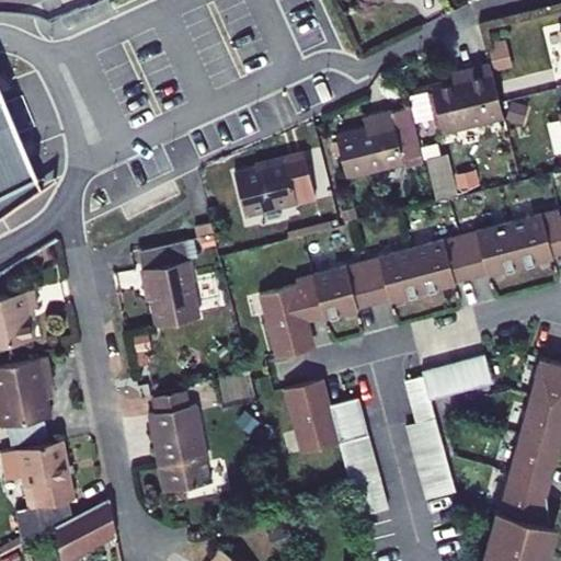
[(110,0),(103,0),(88,6),(92,18),(113,9),(110,0)]
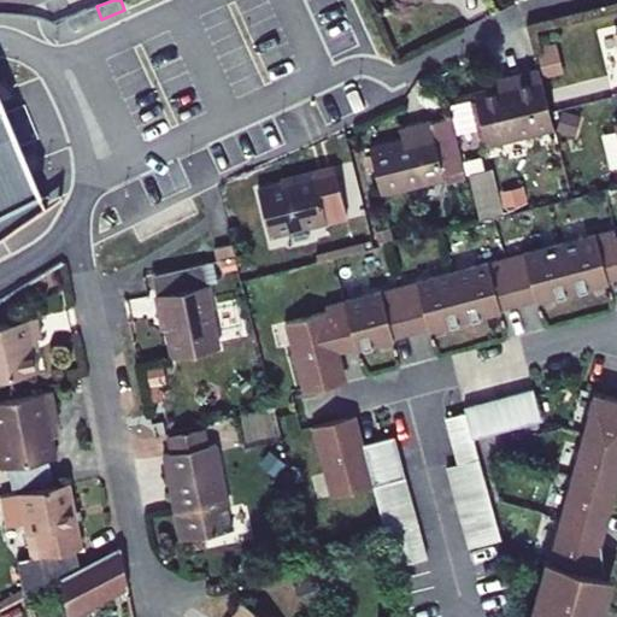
[(550,111),(540,70),(505,78),(506,86),(491,89),(474,94),(487,145),(554,128),(550,111)]
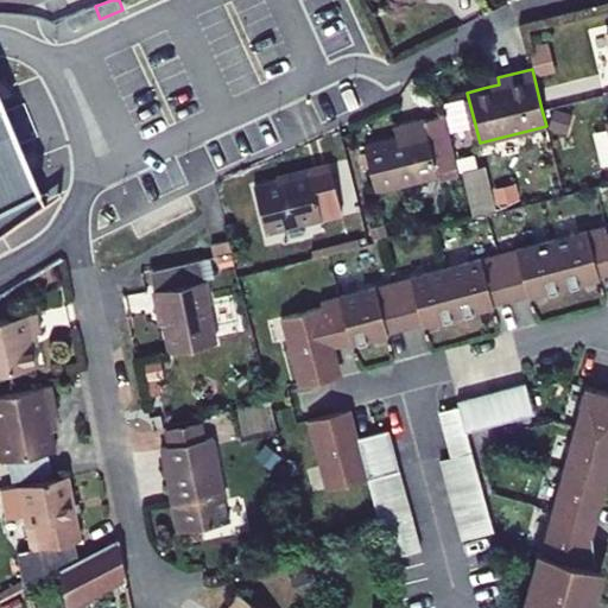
[(483,88),(499,84),(498,77),(481,81),(483,88)]
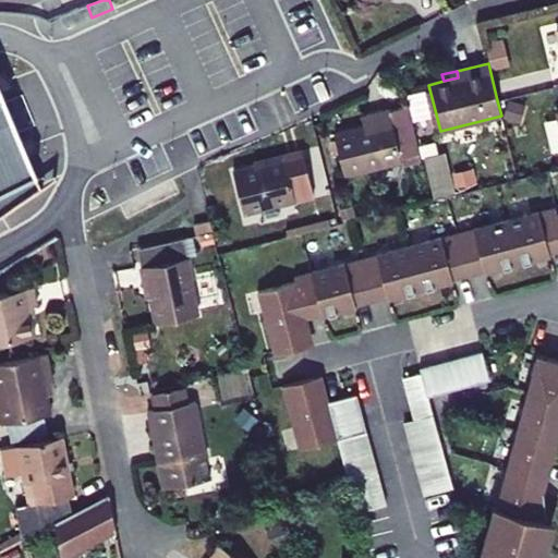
[(0,83),(0,189),(36,171),(0,83)]
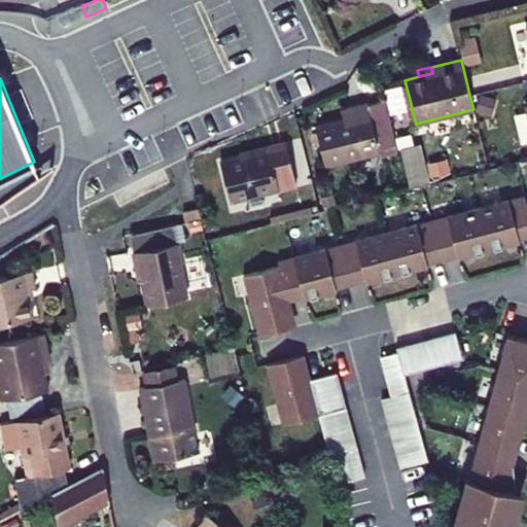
[(315,127),(325,166),(379,152),(379,150),(396,146),(385,100),(367,105),(366,104),(351,108),(353,117),(344,119),(315,127)]
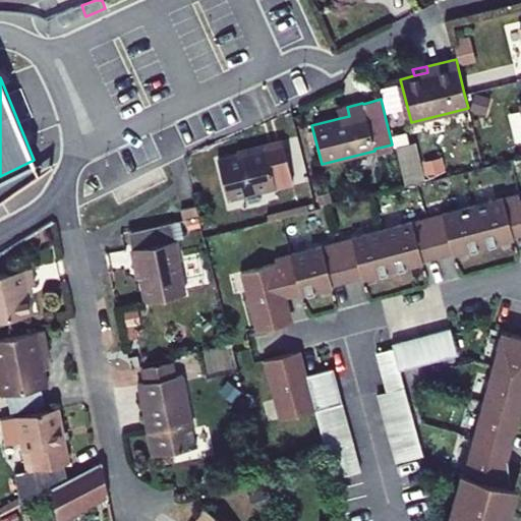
[(349,116),(347,107),(338,110),(340,118),(349,116)]
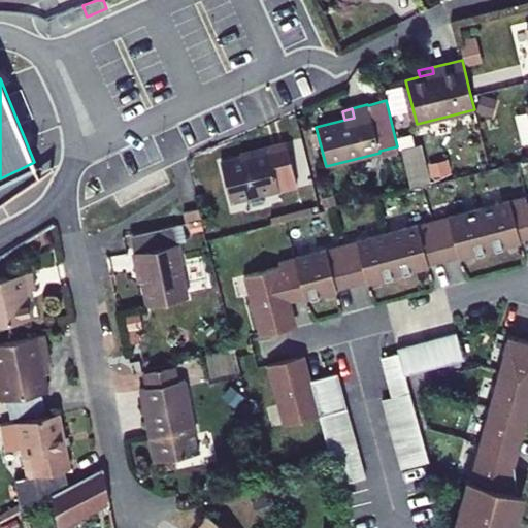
[(239,152),(241,157),(270,150),(288,145),(287,140),(239,152)]
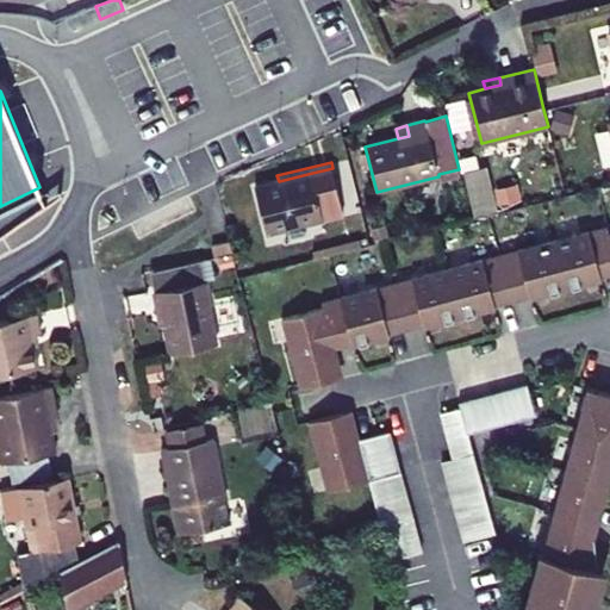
[(493,165),(471,170),(481,212),(504,205),(493,165)]
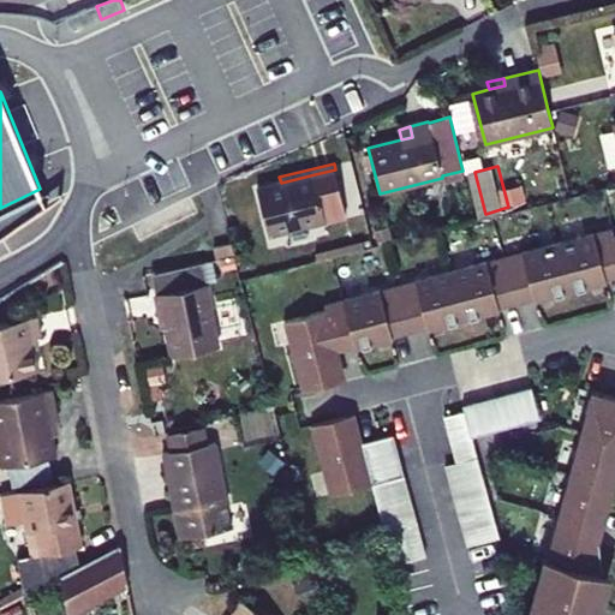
[(257,189),(268,234),(327,220),(346,215),(335,169),(315,174),(281,183),(257,189)]
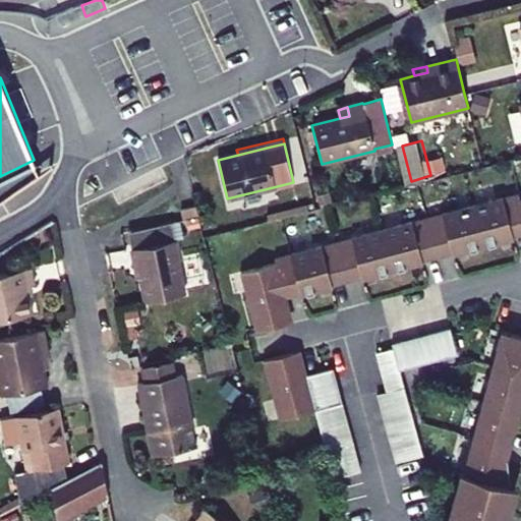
[(374,151),(375,156),(394,152),(392,145),(374,149),(374,151)]
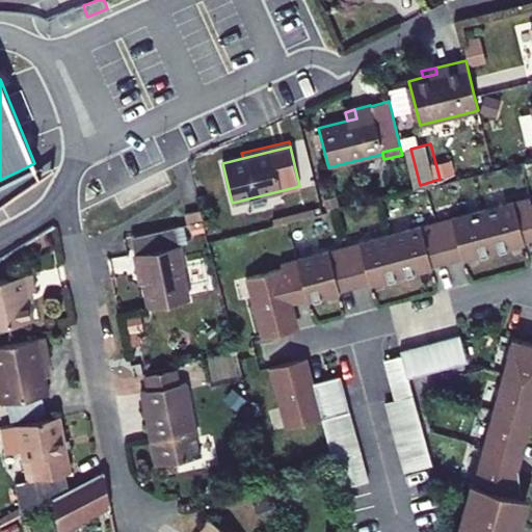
[(531,240),(531,211),(530,205),(528,197),(482,210),(493,253),(525,244),(524,242),(531,240)]
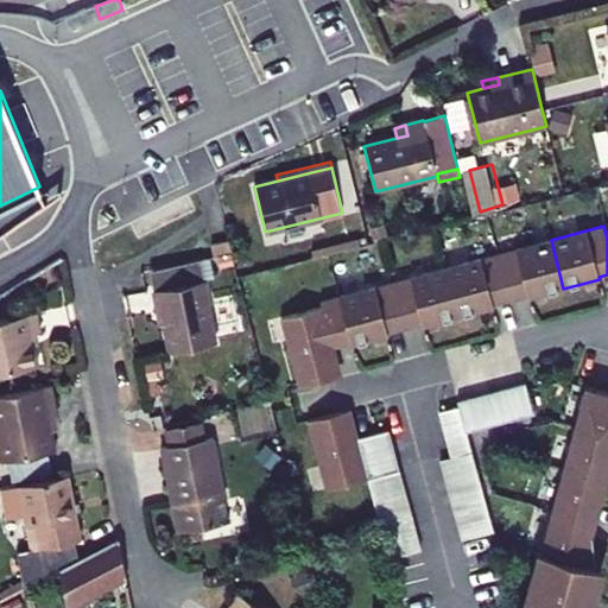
[(563,289),(551,240),(499,254),(511,301),(529,296),(529,298),(563,289)]
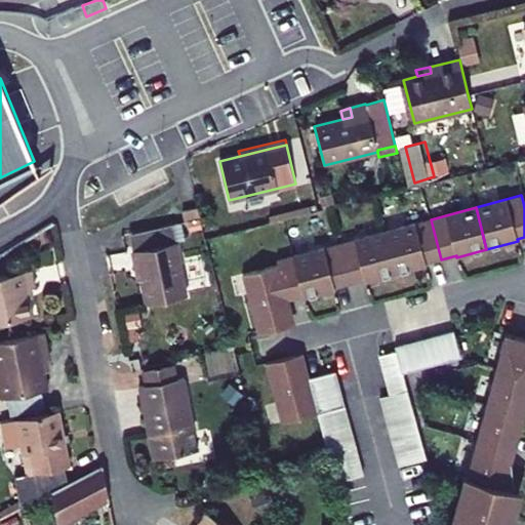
[(441,259),(431,219),(385,231),(396,274),(427,266),(426,264),(441,259)]
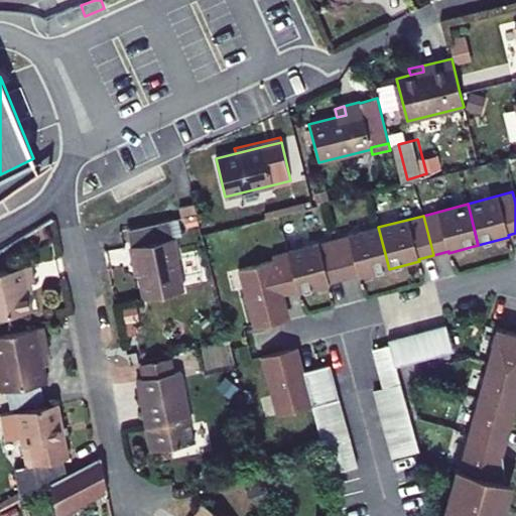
[(389,269),(378,227),(334,239),(344,279),(359,275),(359,276),(389,269)]
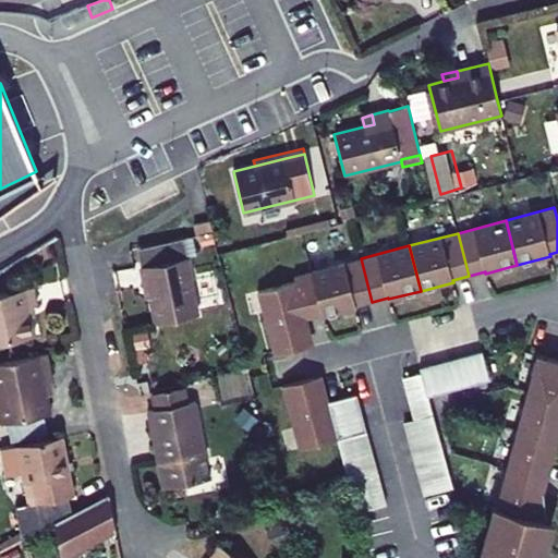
[(189,257),(141,267),(144,286),(148,284),(152,298),(156,323),(197,315),(190,276),(192,276),(189,257)]
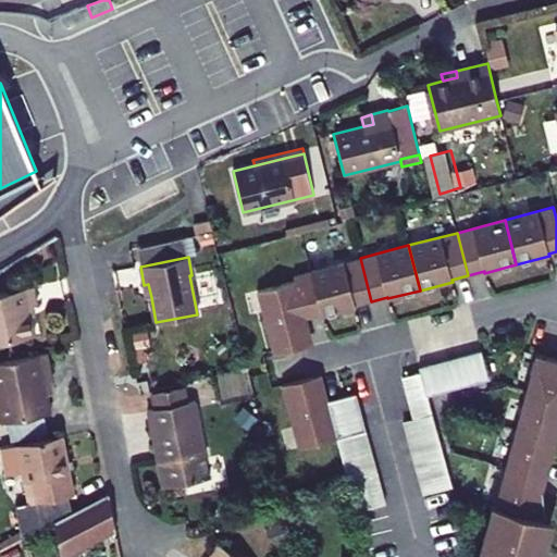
[(371,301),(360,258),(310,271),(322,313),(322,316),(356,307),(356,305),(371,301)]
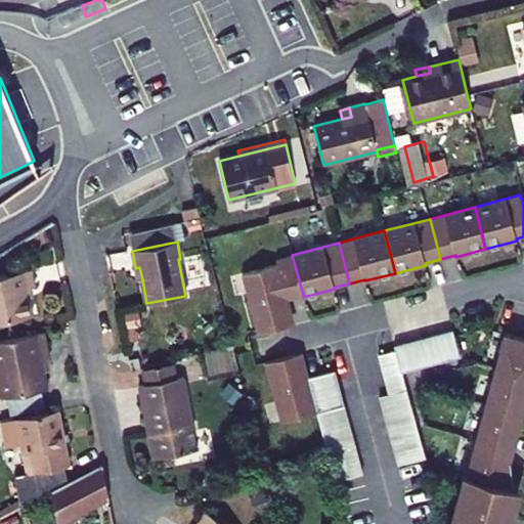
[(277,264),(275,264),(288,310),(291,309),(289,299),(303,295),(292,255),(276,259),(277,264)]
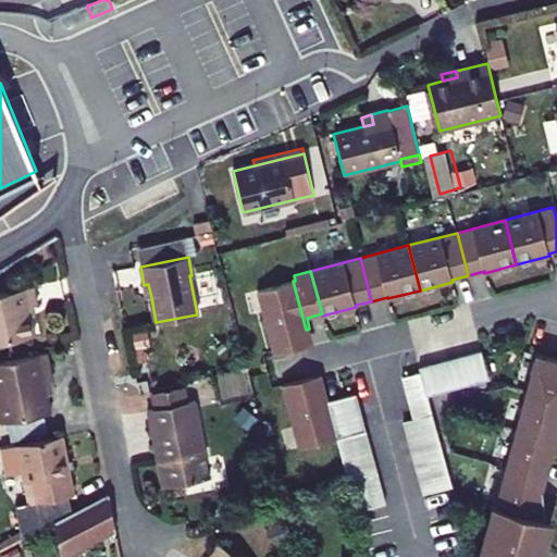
[(274,354),(306,346),(302,331),(306,330),(293,281),(258,291),(274,354)]
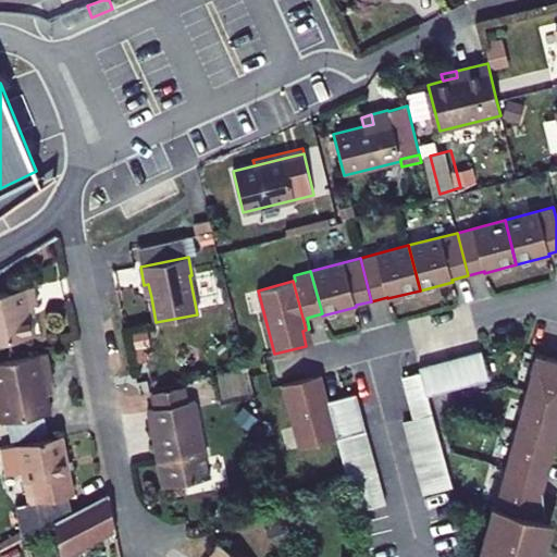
[(0,342),(35,335),(31,316),(28,306),(34,305),(36,304),(33,286),(0,293),(0,342)]
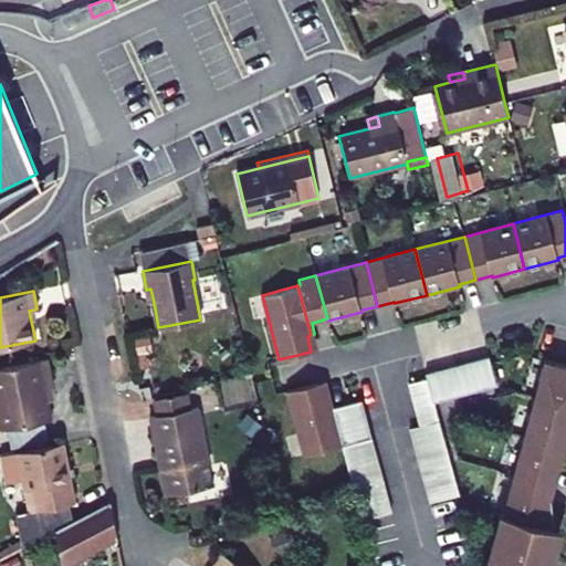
[(489,356),(473,359),(481,389),(496,385),(491,363),(489,356)]
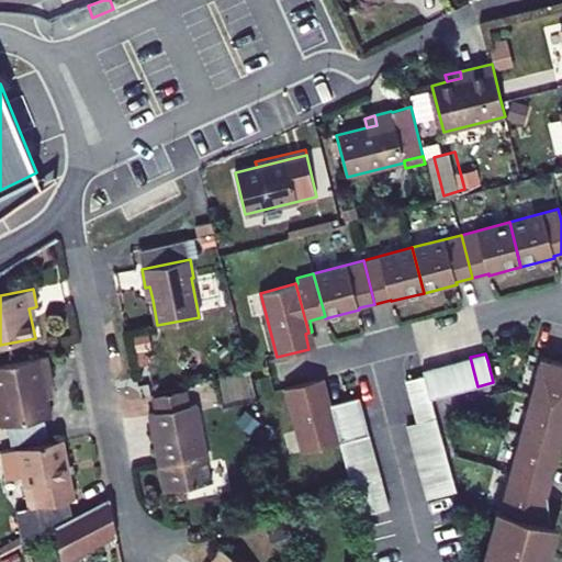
[(45,418),(51,417),(47,398),(45,388),(53,386),(46,356),(0,364),(0,418),(1,427),(7,426),(45,418)]
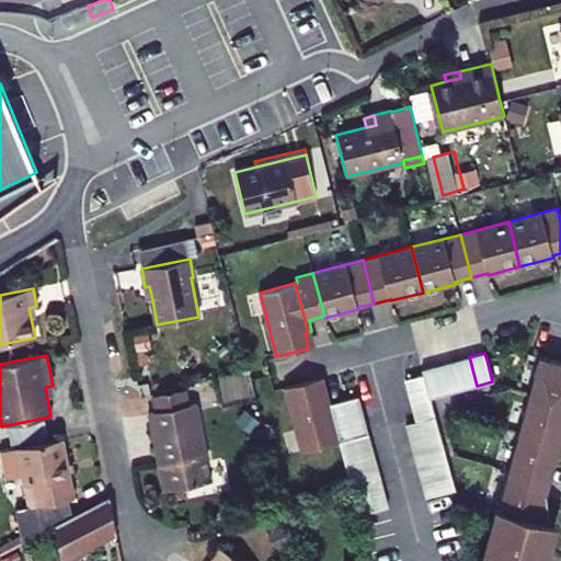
[(469,356),(453,361),(460,390),(477,386),(469,356)]
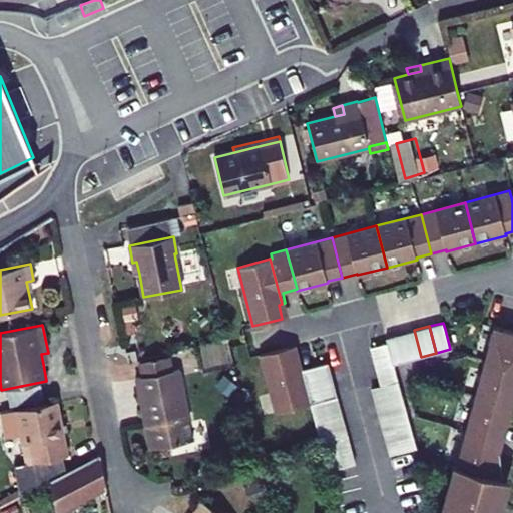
[(512,330),(494,326),(485,361),(512,368),(512,330)]
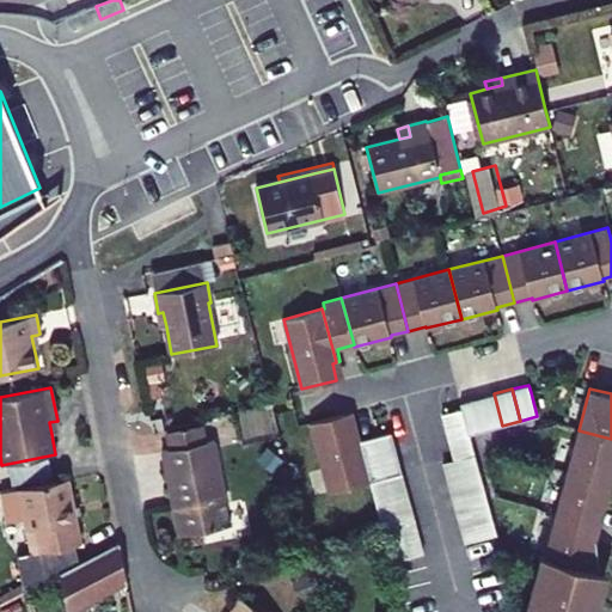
[(494,393),(477,398),(485,430),(502,426),(494,393)]
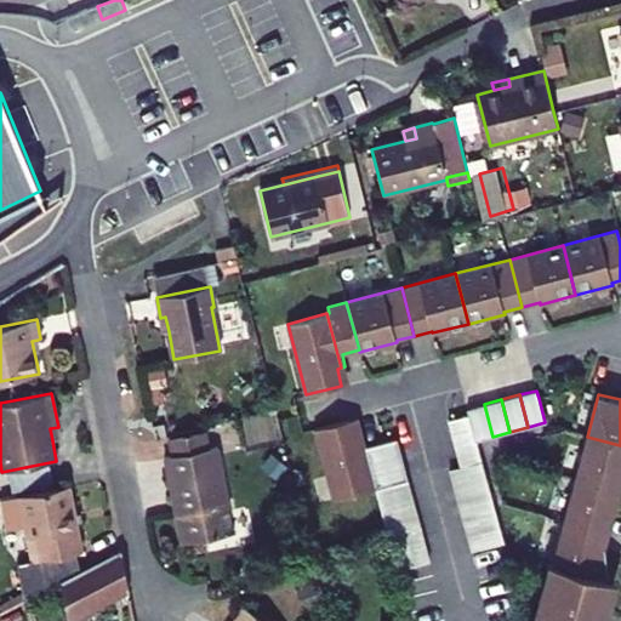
[(484,404),(466,409),(468,415),(474,440),(477,440),(493,437),(484,404)]
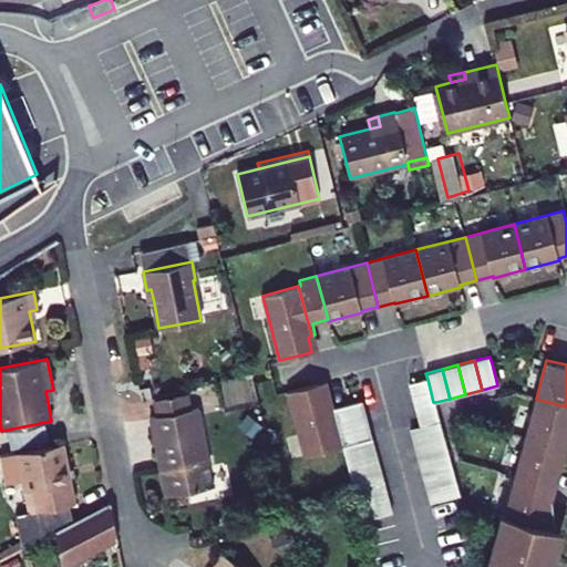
[(410,383),(421,425),(440,420),(435,402),(433,402),(428,379),(410,383)]
